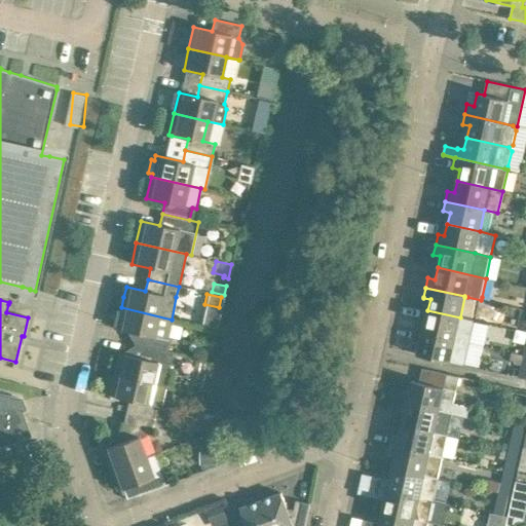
[(143,335),(141,346),(167,352),(171,340),(167,340),(172,322),(171,322),(172,320),(121,307),(116,329),(143,335)]
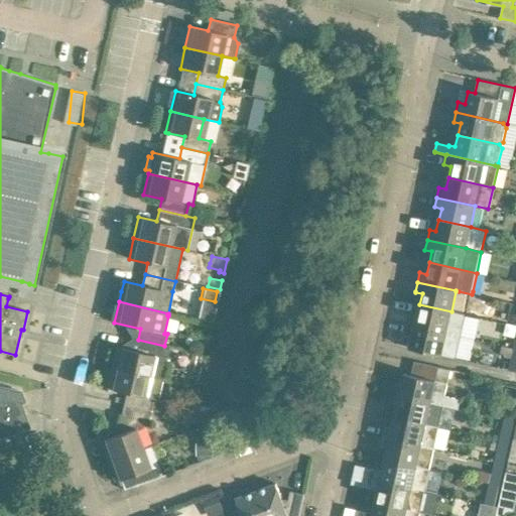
[(410,314),(408,325),(460,336),(465,315),(452,311),(419,304),(416,316),(410,314)]
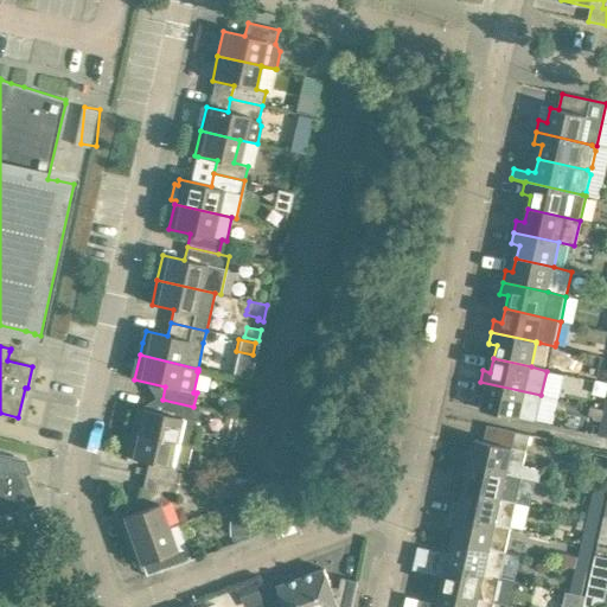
[(485,395),(481,409),(535,421),(541,395),(480,382),(477,394),(485,395)]
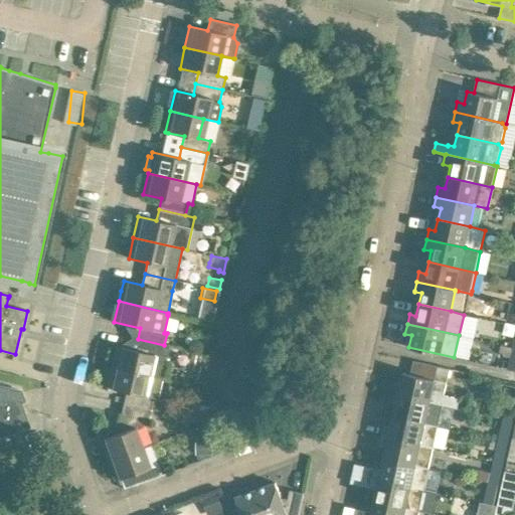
[(162,358),(164,345),(138,339),(135,350),(117,346),(112,367),(161,378),(165,358),(162,358)]
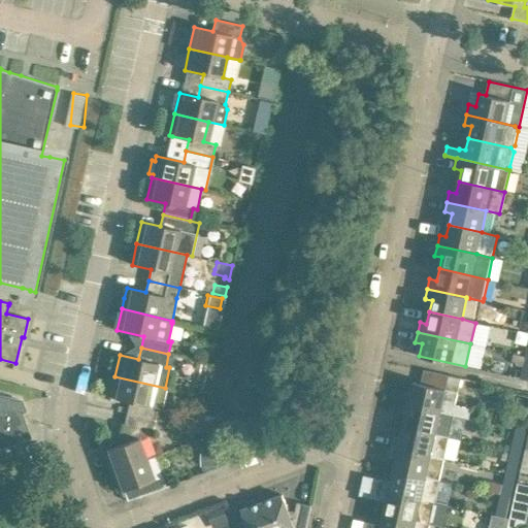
[(461,378),(449,375),(424,370),(421,384),(414,383),(410,395),(403,393),(401,403),(441,411),(455,415),(469,418),(472,407),(455,404),(461,378)]
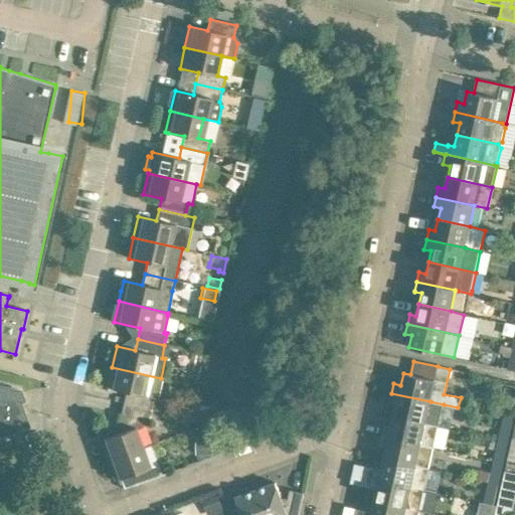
[(124,403),(150,409),(163,412),(166,399),(156,397),(161,378),(112,367),(108,388),(126,392),(124,403)]
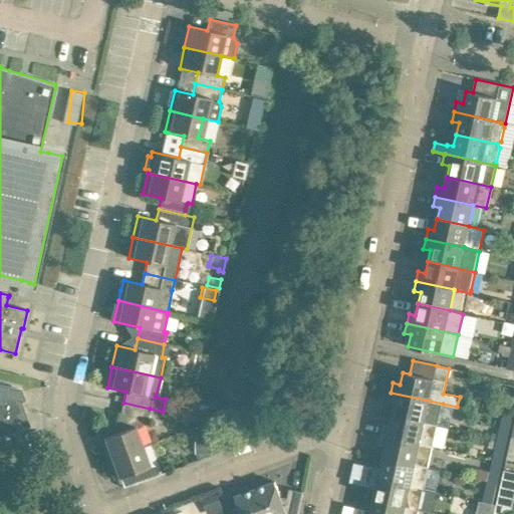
[(0,437),(30,426),(21,402),(25,401),(21,392),(20,393),(19,389),(0,384),(0,437)]
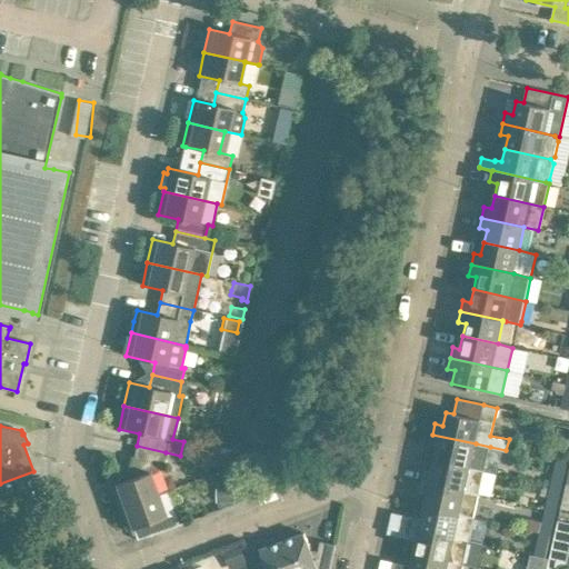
[(432,435),(430,446),(438,447),(435,460),(485,471),(490,447),(476,443),(432,435)]
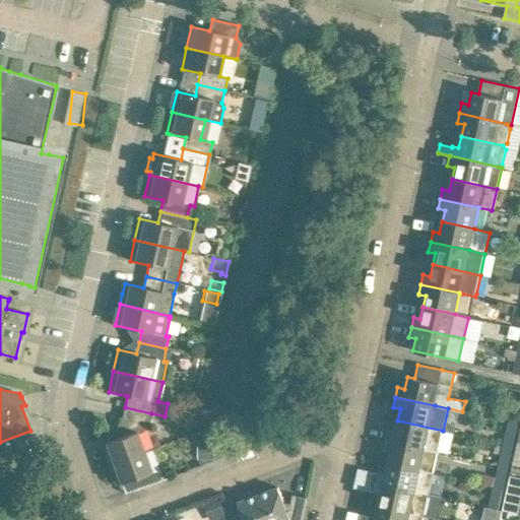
[(101,445),(109,465),(144,452),(137,433),(147,429),(151,413),(125,407),(118,436),(119,438),(101,445)]
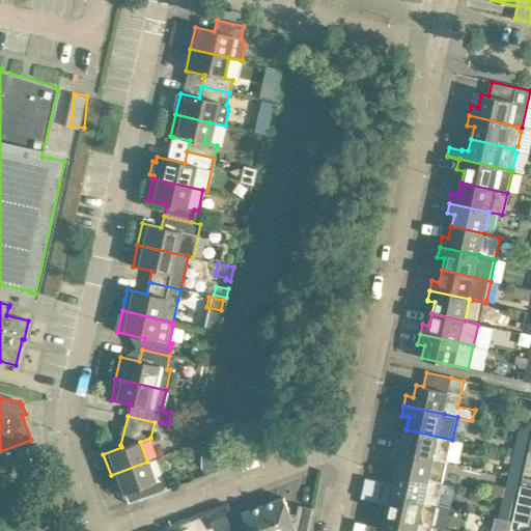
[(439,437),(406,429),(402,441),(396,440),(394,449),(447,462),(452,440),(439,437)]
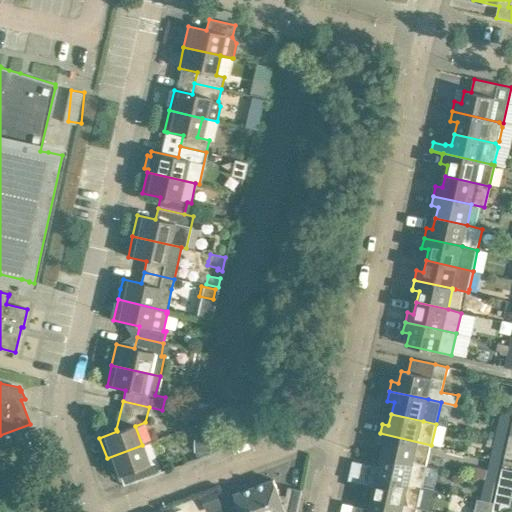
[(500,416),(495,437),(505,439),(510,418),(500,416)]
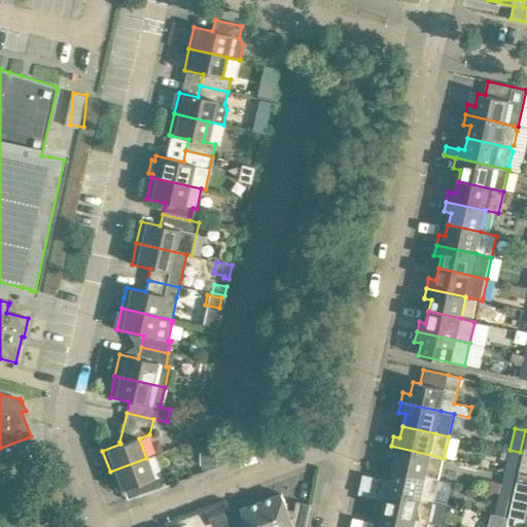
[(444,458),(391,446),(388,456),(395,458),(393,469),(438,480),(444,458)]
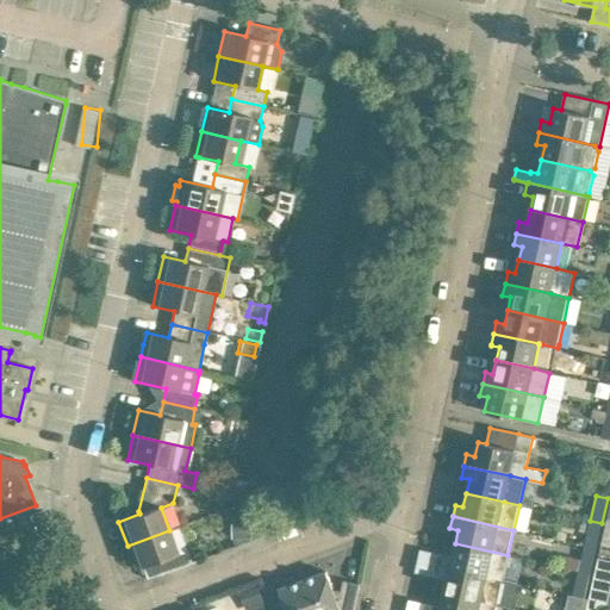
[(590,521),(585,546),(596,548),(602,523),(590,521)]
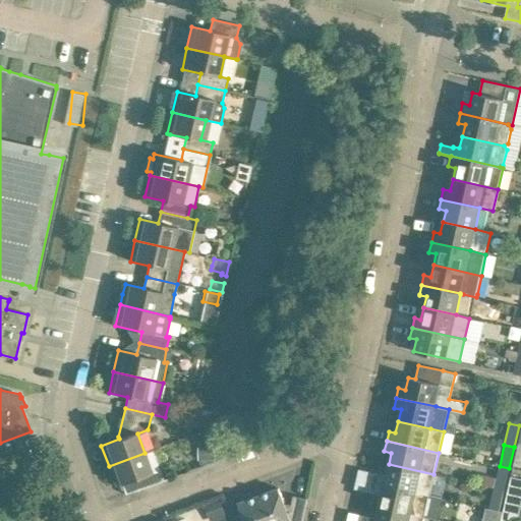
[(198,459),(212,459),(213,446),(197,446),(196,459),(198,459)]
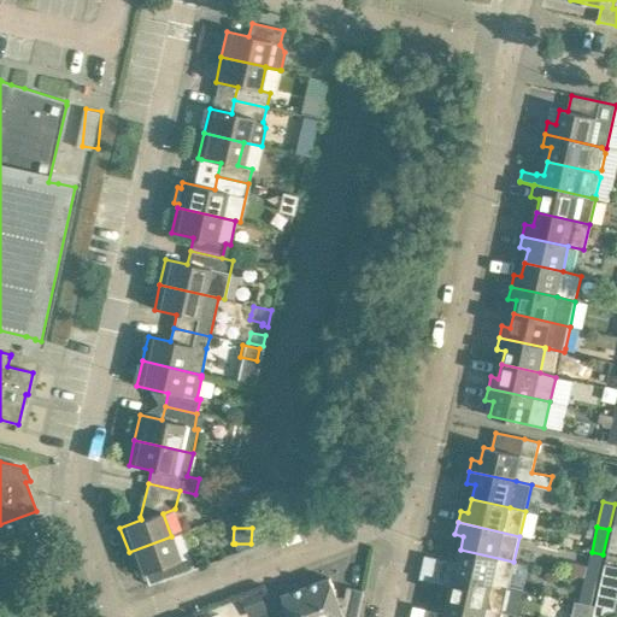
[(171,536),(129,552),(137,576),(144,574),(148,586),(158,582),(159,582),(194,570),(181,533),(171,536)]
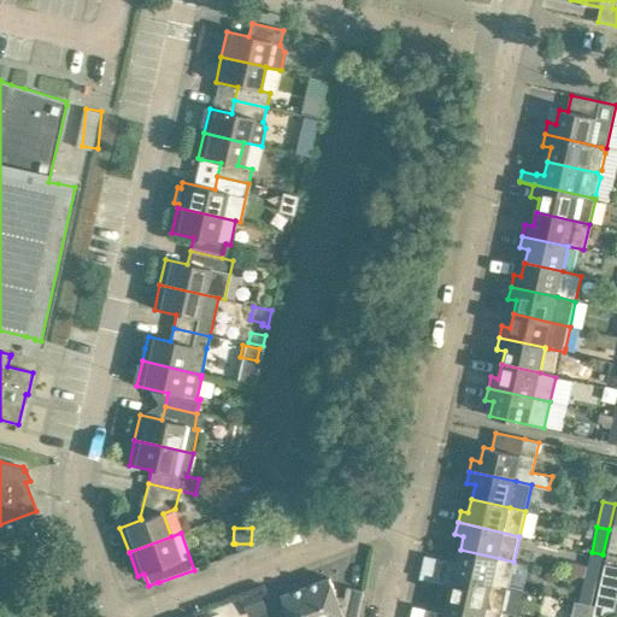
[(513,562),(460,550),(457,563),(448,562),(446,573),(509,587),(513,562)]
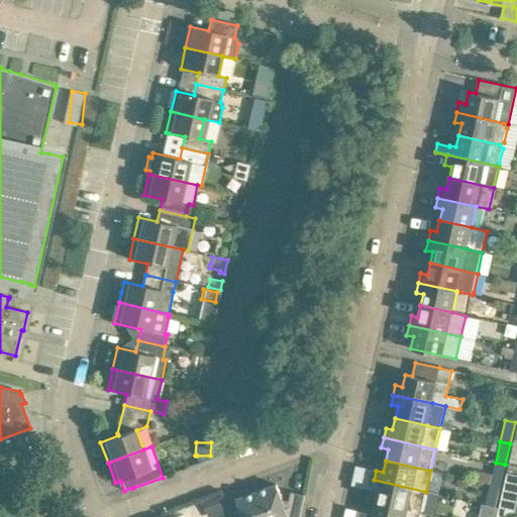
[(493,474),(491,484),(500,486),(503,476),(493,474)]
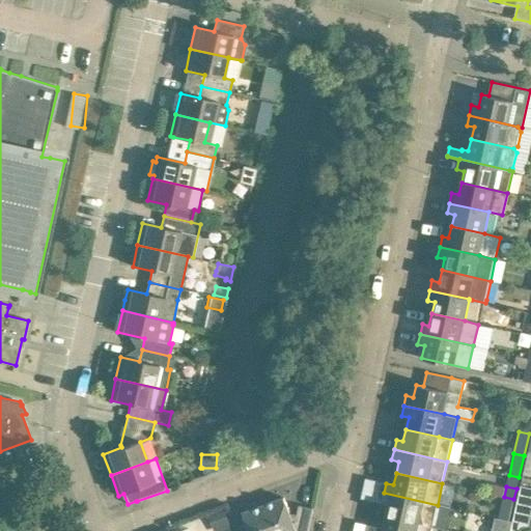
[(510,523),(508,530),(519,530),(530,527),(530,526),(530,490),(523,488),(515,524),(510,523)]
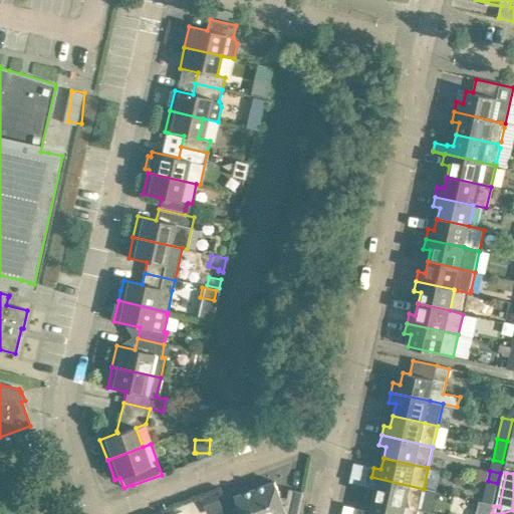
[(424,489),(371,477),(369,487),(376,489),(373,500),(419,510),(424,489)]
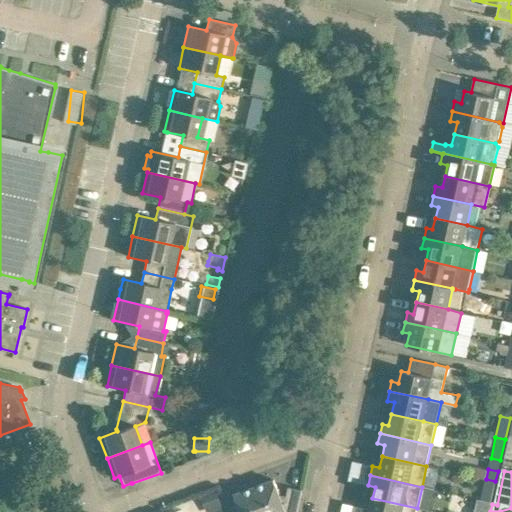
[(486,479),(481,500),(491,503),(495,481),(486,479)]
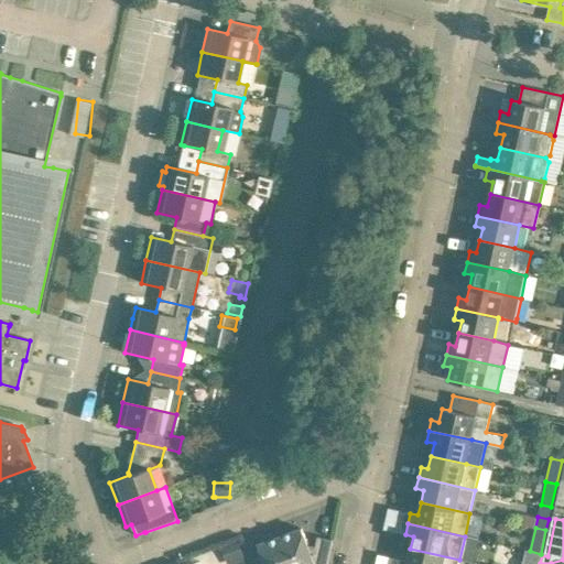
[(302,529),(280,537),(289,563),(327,563),(333,540),(317,537),(315,549),(308,548),(302,529)]
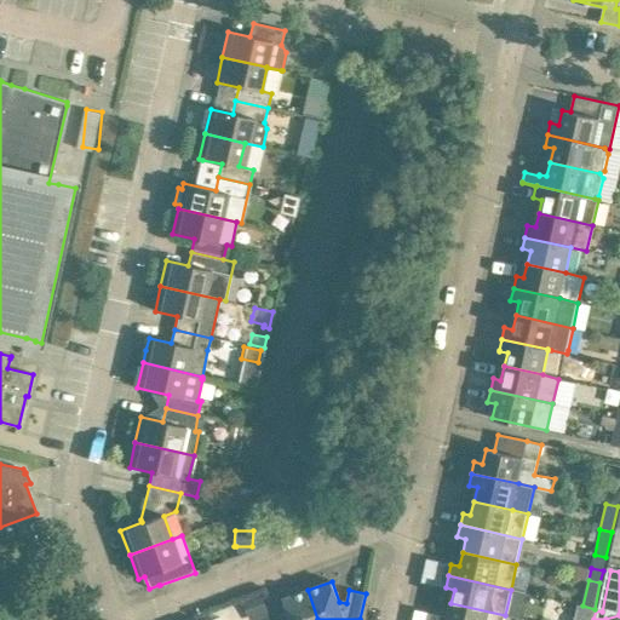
[(291,619),(317,619),(308,590),(283,598),(291,619)]
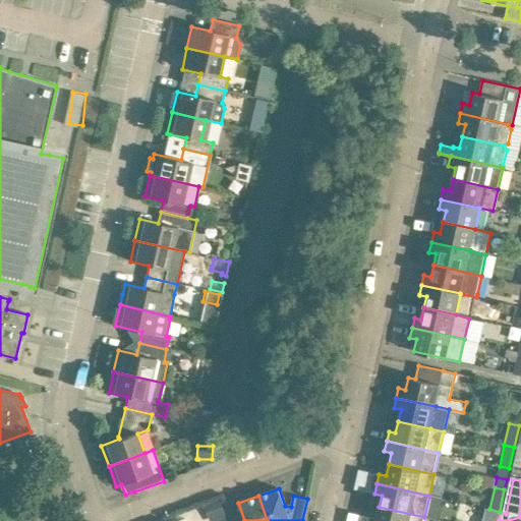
[(220,502),(205,507),(210,520),(219,520),(226,519),(220,502)]
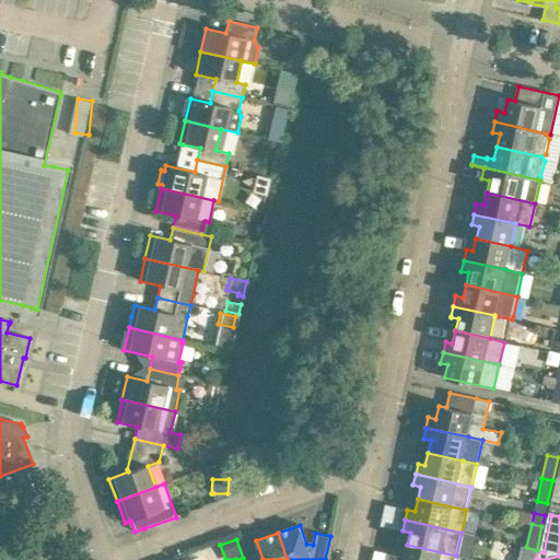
[(397,556),(395,559),(454,559),(456,556),(407,545),(404,557),(397,556)]
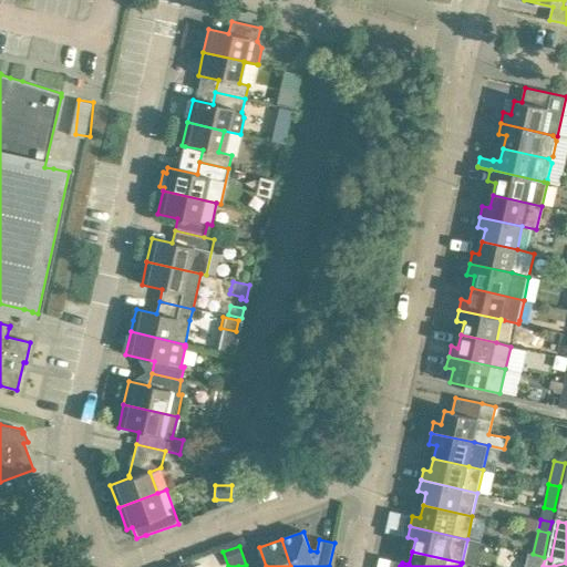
[(529,554),(526,566),(543,566),(545,558),(546,557),(544,557),(533,554),(529,554)]
